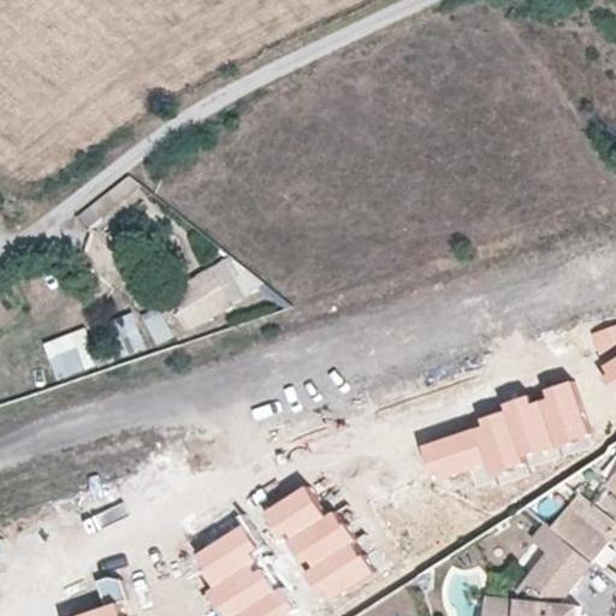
[(246,295),(235,280),(224,286),(234,302),(246,295)]
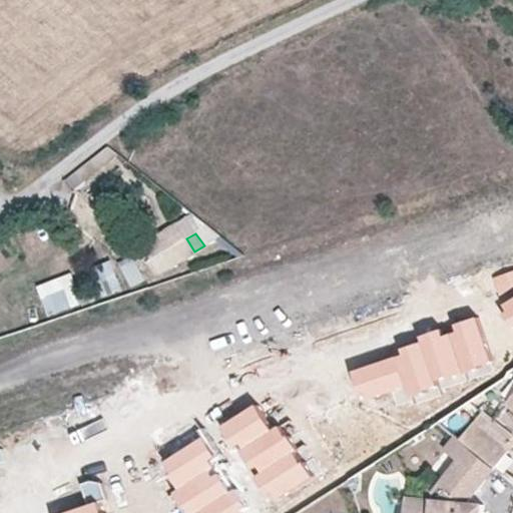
[(120,260),(129,283),(147,276),(138,251),(120,260)]
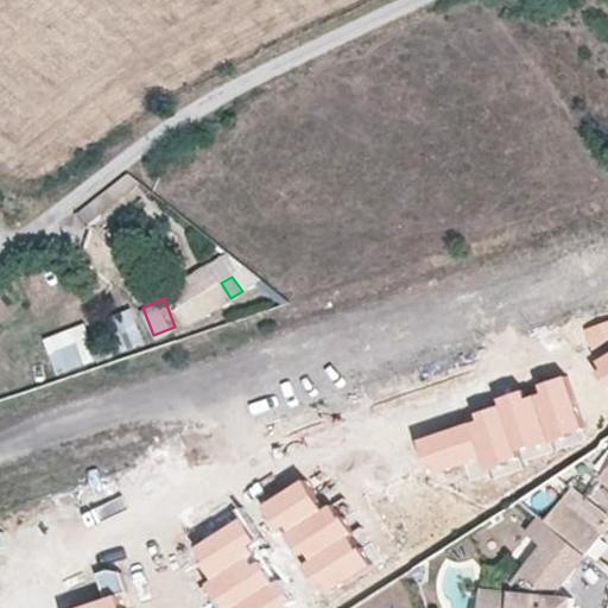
[(124,343),(143,342),(140,306),(121,308),(124,343)]
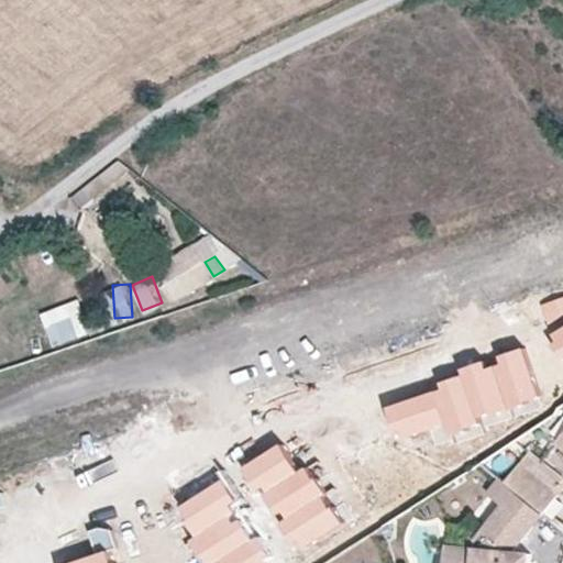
[(562,296),(541,305),(553,333),(562,326),(562,296)]
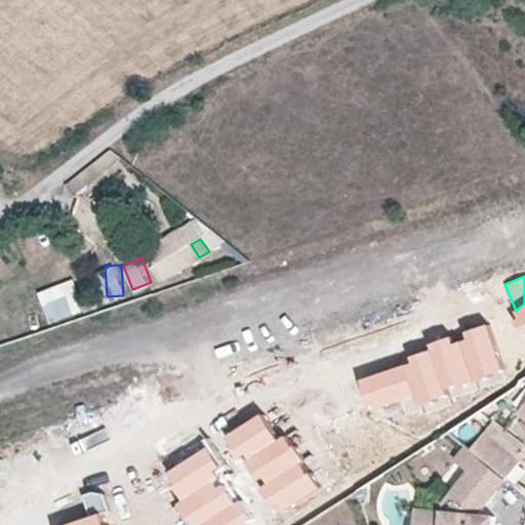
[(39,286),(45,312),(81,304),(75,278),(39,286)]
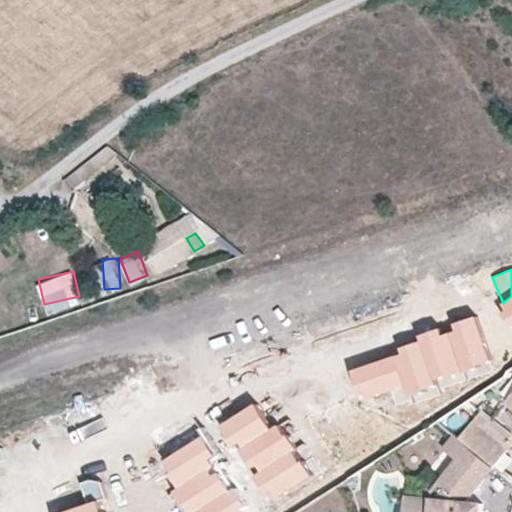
[(511,296),(503,303),(499,305),(511,323),(511,296)]
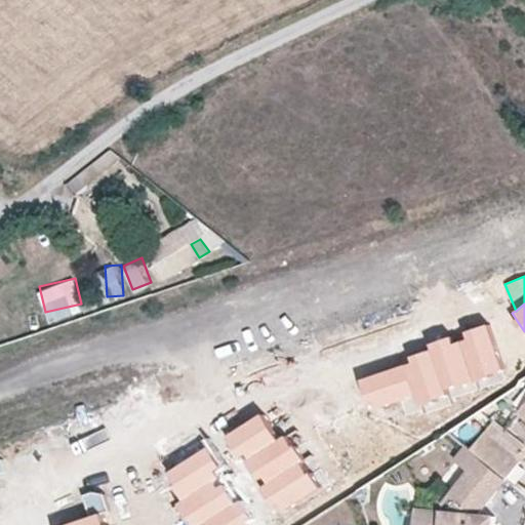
[(410,364),(359,379),(367,406),(413,392),(419,410),(451,400),(449,393),(501,375),(485,324),(462,331),(466,339),(450,344),(448,337),(427,344),(429,351),(407,357),(410,364)]
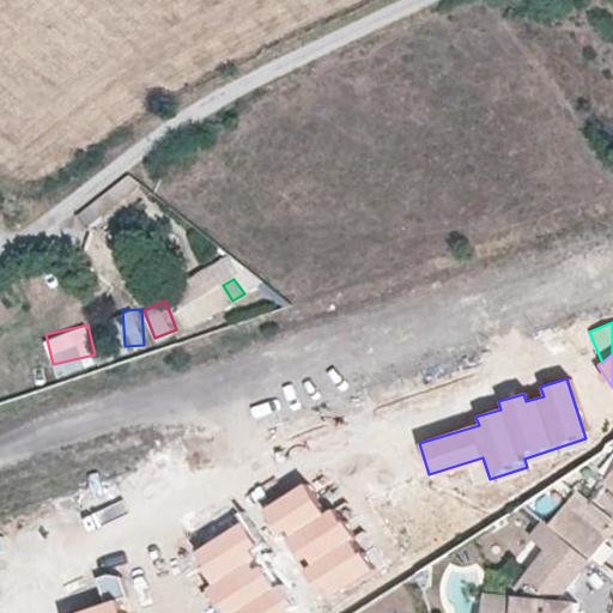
[(305,486),(266,510),(319,595),(364,568),(329,513),(325,515),(305,486)]
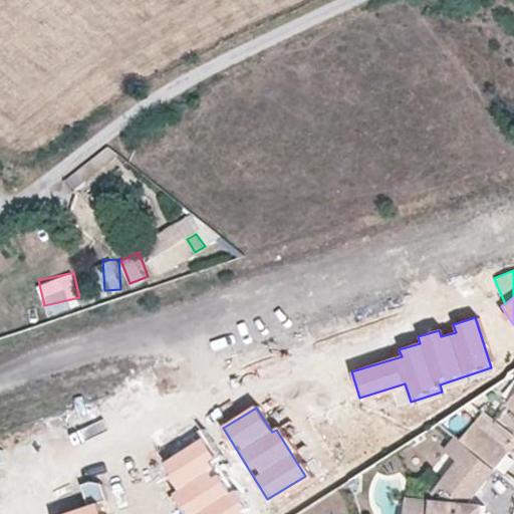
[(475,423),(460,441),(496,470),(510,451),(475,423)]
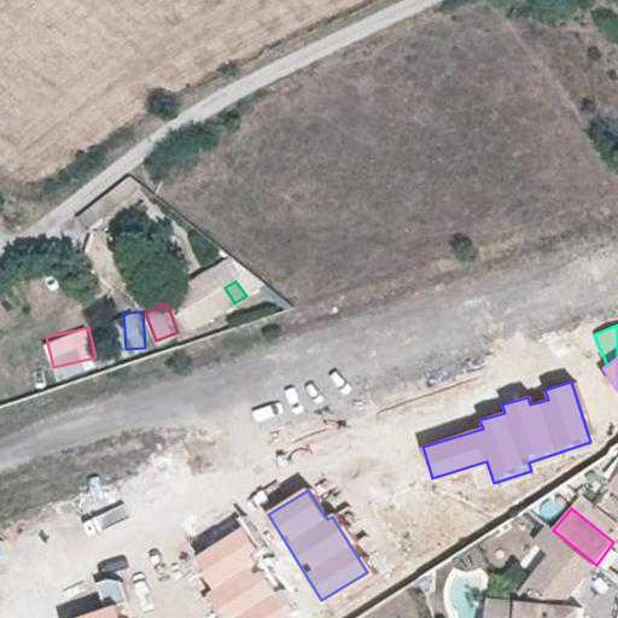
[(572,594),(596,565),(553,530),(551,528),(536,546),(549,557),(534,578),(551,593),(572,594)]
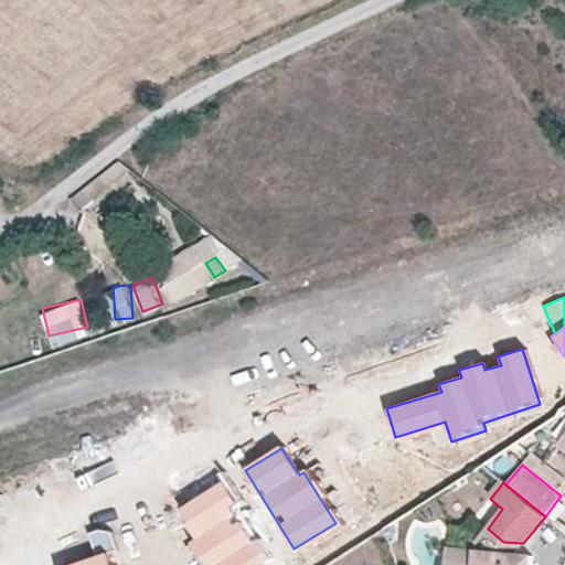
[(240,512),(222,483),(178,510),(195,539),(190,542),(203,564),(268,564),(269,564),(256,543),(252,545),(233,515),(240,512)]
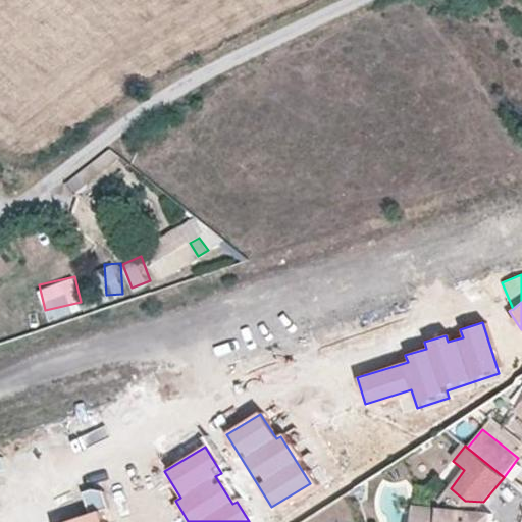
[(496,521),(497,508),(415,503),(413,521),(496,521)]
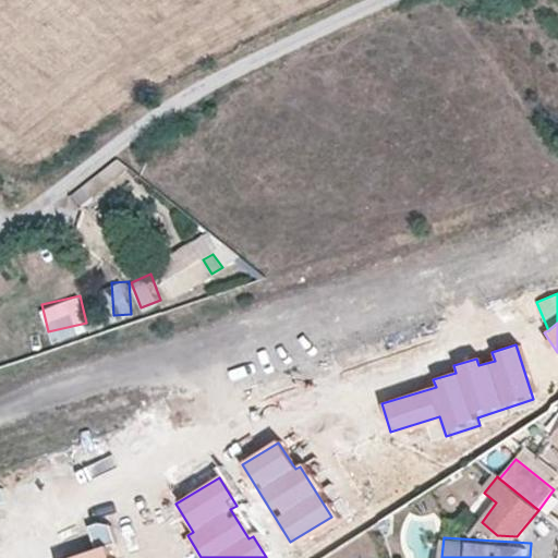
[(106,557),(102,547),(71,557),(106,557)]
